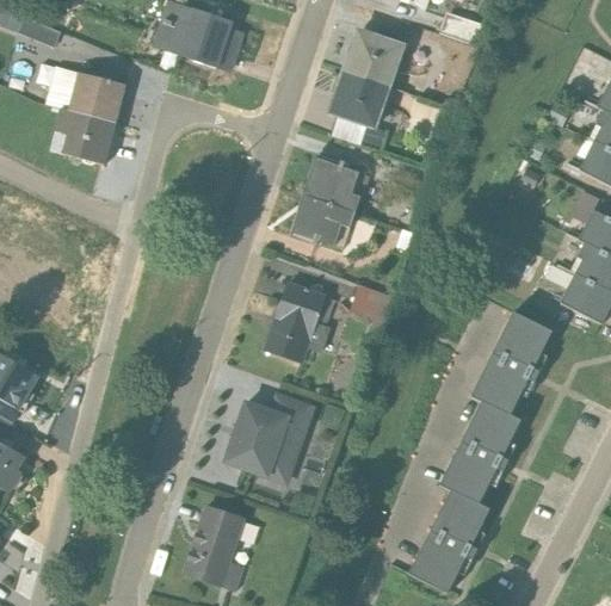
[(413,0),(419,7),(425,10),(429,0),(413,0)]
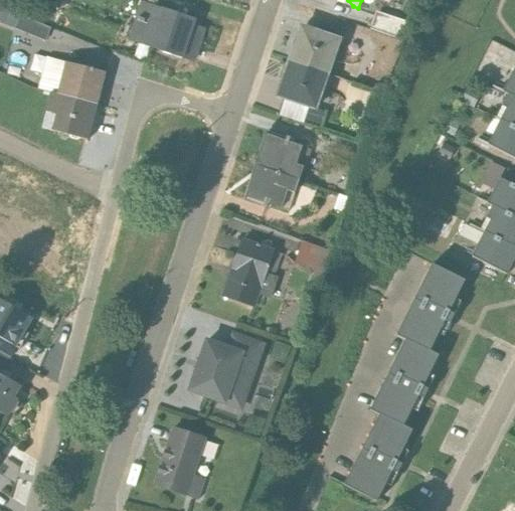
[(140,1),(128,37),(193,59),(203,29),(190,24),(192,19),(192,18),(140,1)]
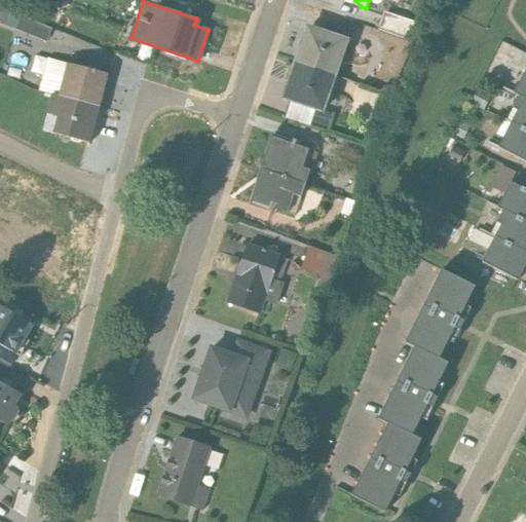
[(384,10),(378,29),(409,39),(415,22),(384,10)]
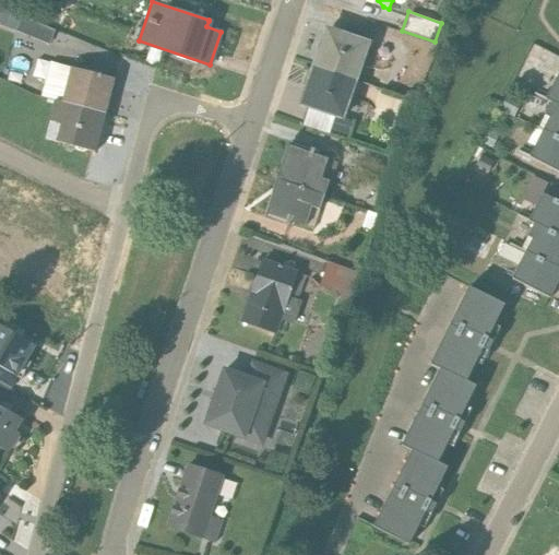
[(26,19),(22,31),(49,42),(54,30),(26,19)]
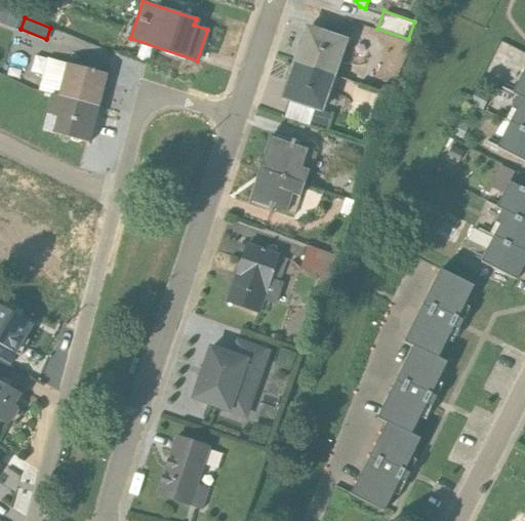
[(335,76),(349,38),(306,24),(293,61),(335,76)]
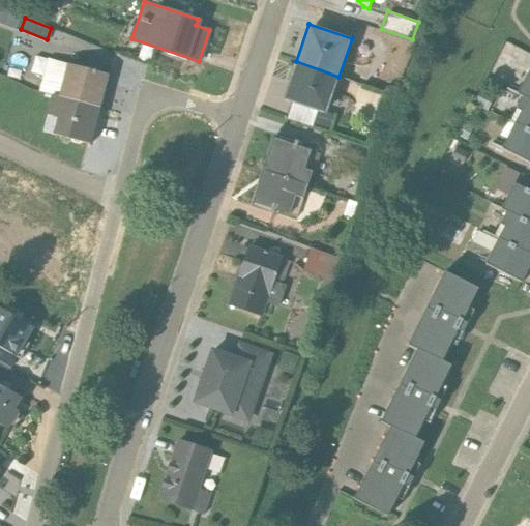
[(39,90),(52,93),(100,107),(110,74),(48,58),(39,90)]
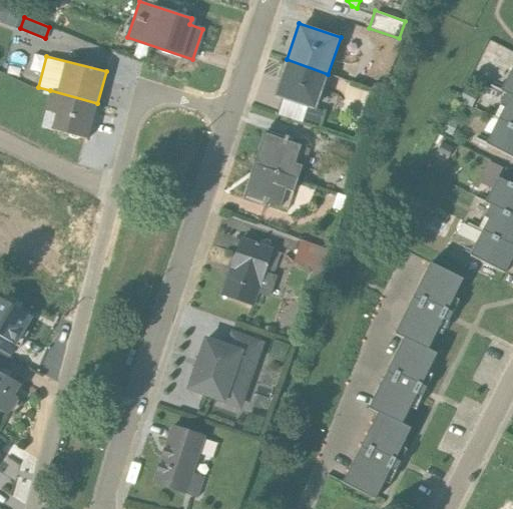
[(316,108),(328,74),(287,59),(274,96),(284,99),(279,114),(319,126),(324,110),(316,108)]
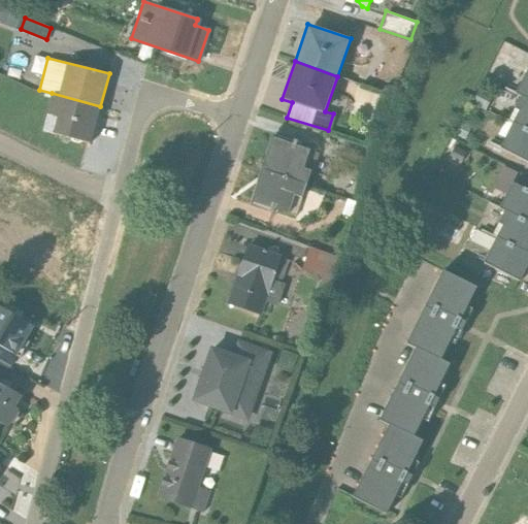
[(527,67),(516,92),(527,97),(527,67)]
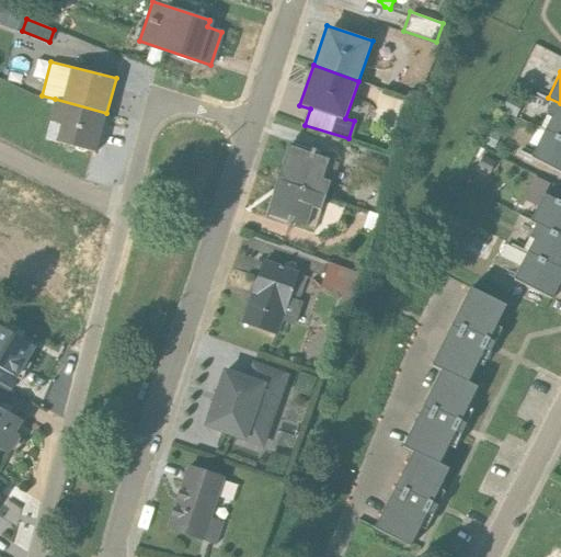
[(106,113),(55,99),(49,121),(61,123),(57,140),(76,146),(77,149),(83,150),(88,149),(95,151),(106,113)]
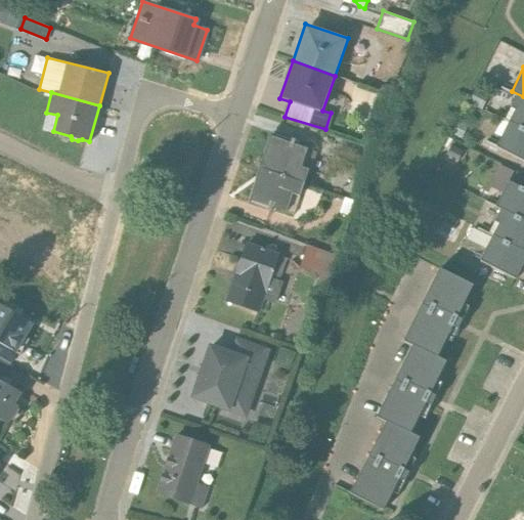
[(523,97),(517,94),(510,107),(514,110),(509,122),(523,129),(523,97)]
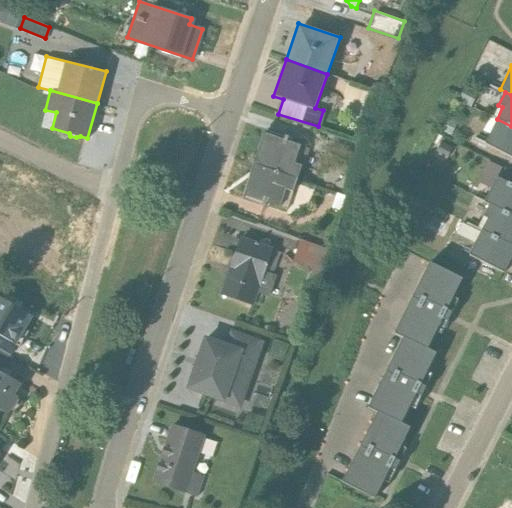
[(447,118),(441,129),(450,134),(457,122),(447,118)]
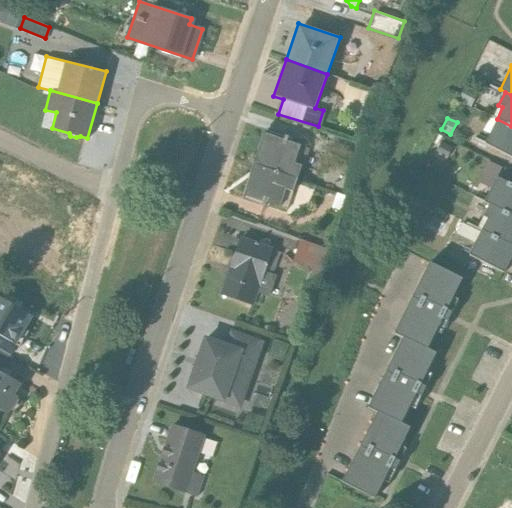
[(511,126),(497,119),(484,143),(511,157),(511,126)]
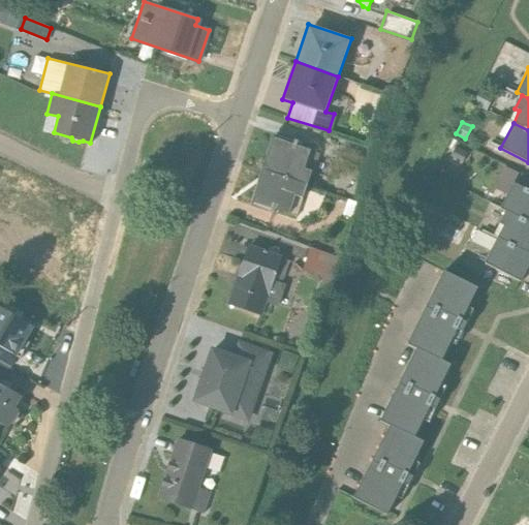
[(301,143),(272,133),(260,168),(307,184),(318,152),(301,146),(301,143)]
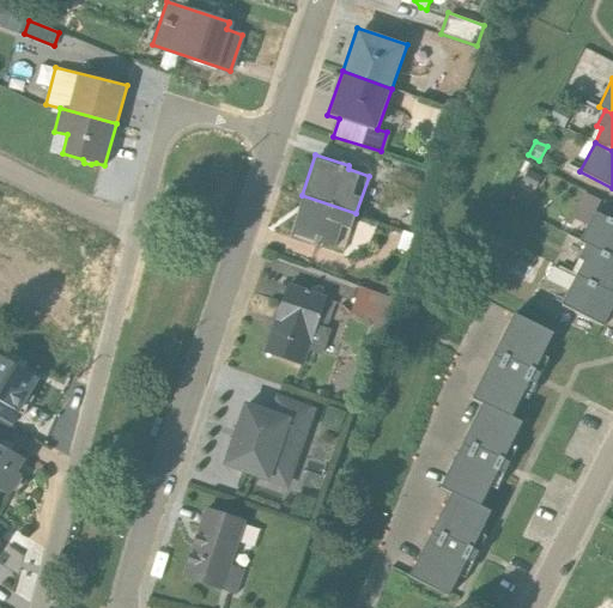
[(527,169),(520,183),(533,190),(540,176),(527,169)]
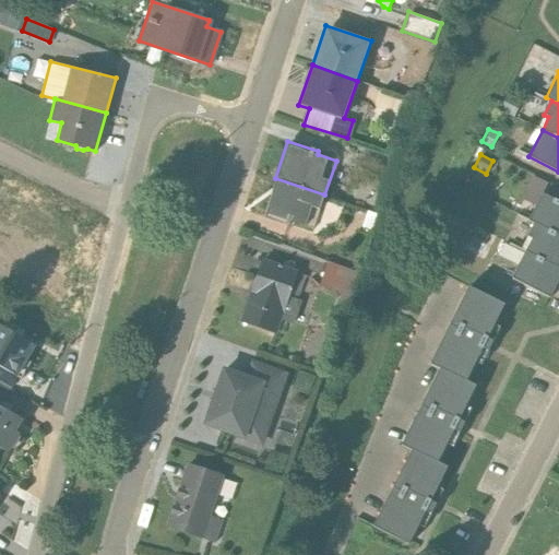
[(295,222),(313,227),(324,196),(275,178),(264,214),(264,215),(294,224),(295,222)]
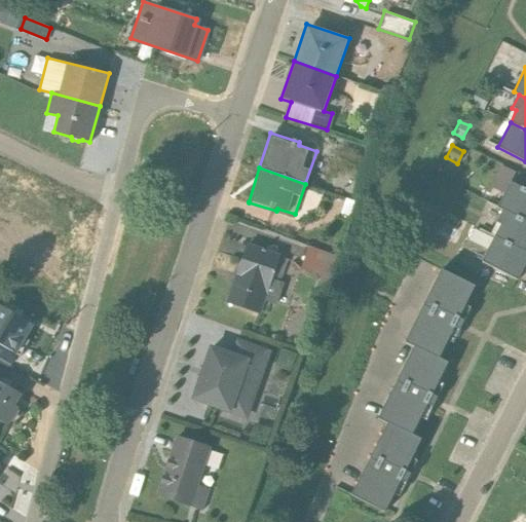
[(525,221),(525,189),(510,181),(497,207),(525,221)]
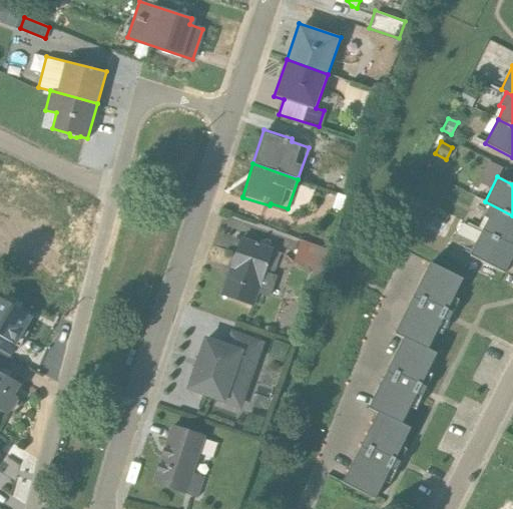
[(347,195),(338,192),(333,207),(342,210),(347,195)]
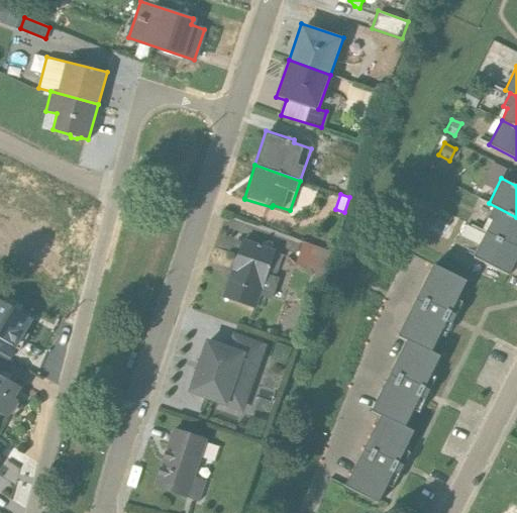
[(516,247),(516,246),(516,217),(493,205),(481,229),(516,247)]
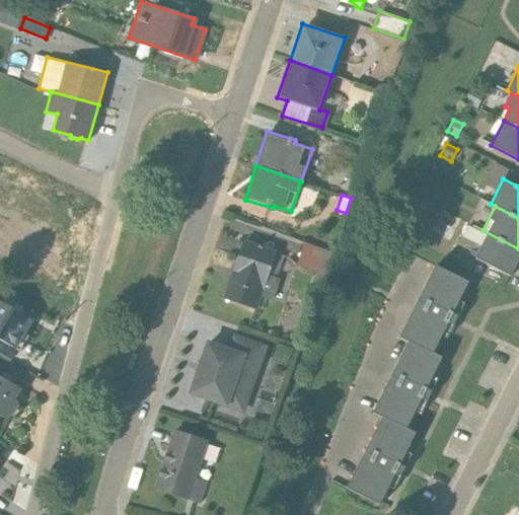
[(518,248),(488,233),(475,258),(510,275),(518,256),(518,248)]
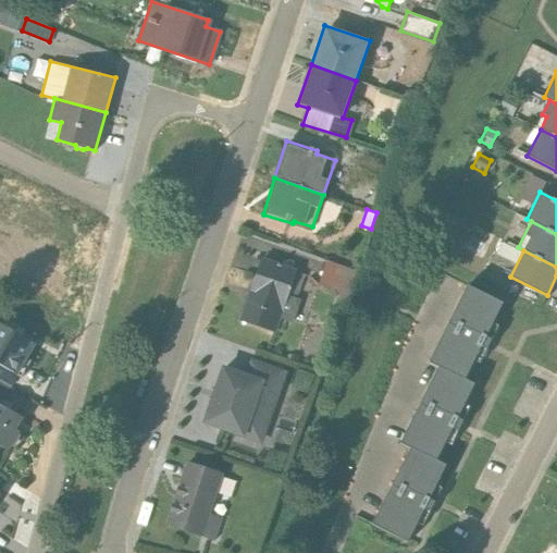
[(239,319),(275,332),(281,318),(293,322),(300,299),(297,297),(305,273),(296,270),(297,268),(262,257),(239,319)]
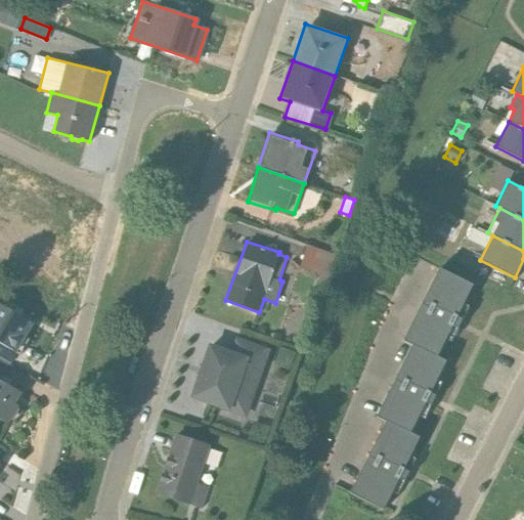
[(311,296),(322,299),(337,254),(307,245),(300,267),(318,272),(311,296)]
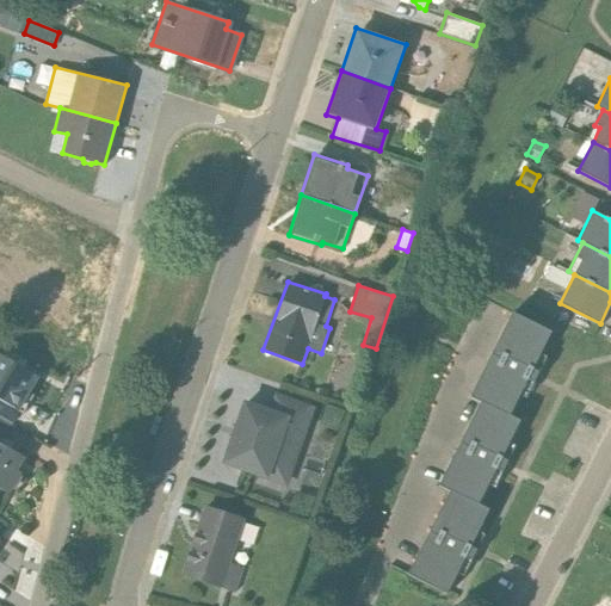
[(541,353),(551,331),(513,311),(471,396),(481,402),(510,414),(520,394),(525,397),(547,356),(541,353)]
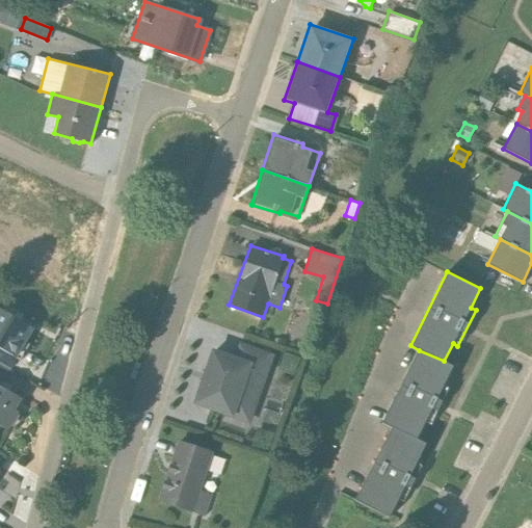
[(34,326),(0,307),(0,345),(21,359),(29,344),(27,342),(34,326)]
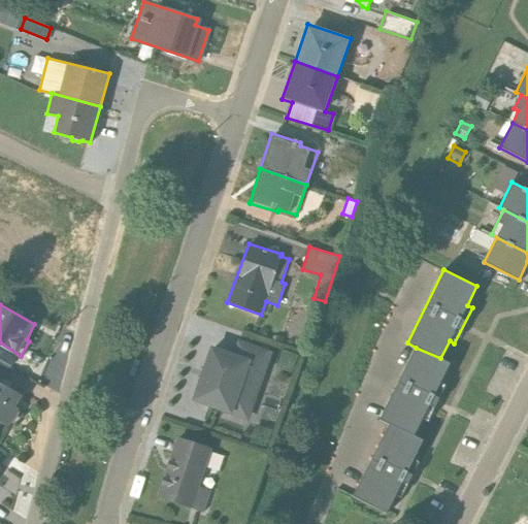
[(210,345),(197,383),(192,399),(202,403),(249,420),(272,351),(238,338),(233,353),(210,345)]
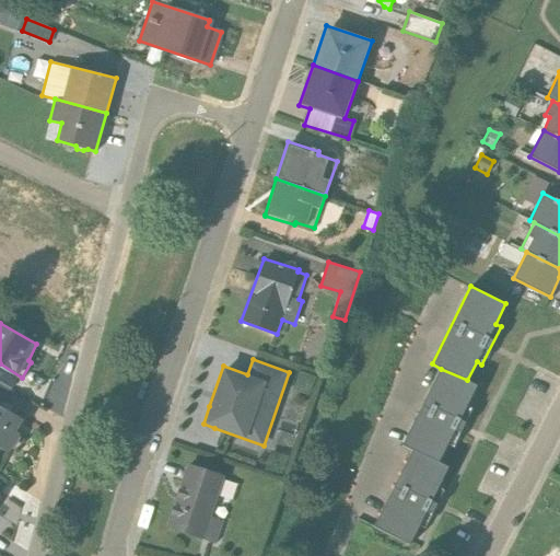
[(467,405),(477,385),(467,380),(441,369),(404,446),(413,450),(439,462),(447,443),(454,446),(473,408),(467,405)]
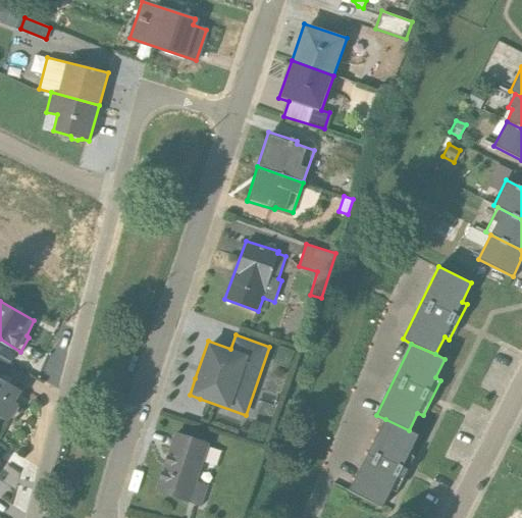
[(0,414),(8,419),(8,418),(17,402),(14,401),(20,390),(9,382),(12,377),(0,370),(0,414)]
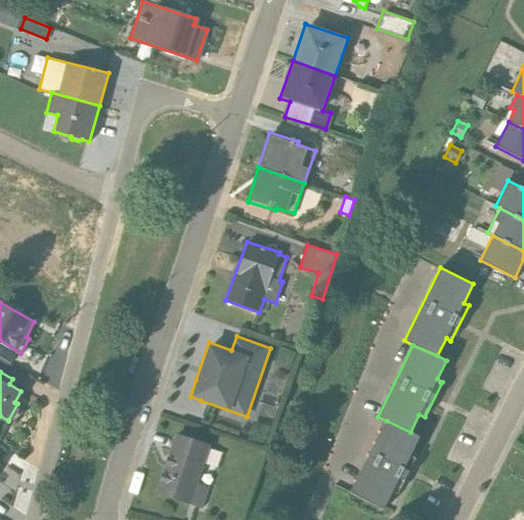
[(419,437),(420,436),(410,432),(387,421),(351,491),(350,490),(350,491),(383,509),(384,507),(383,507),(398,477),(404,480),(409,470),(402,467),(418,437),(419,437)]
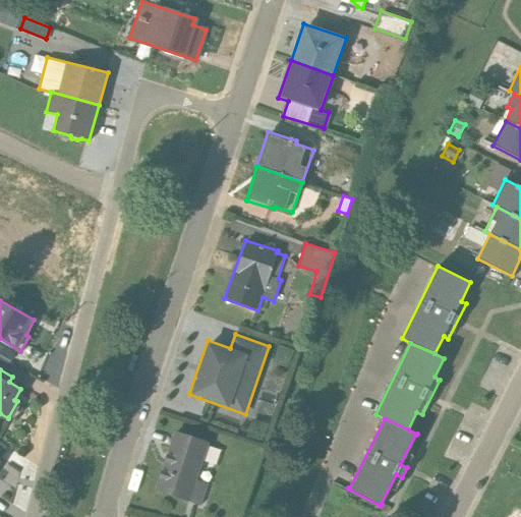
[(157,487),(200,503),(208,482),(197,478),(209,443),(175,432),(157,487)]
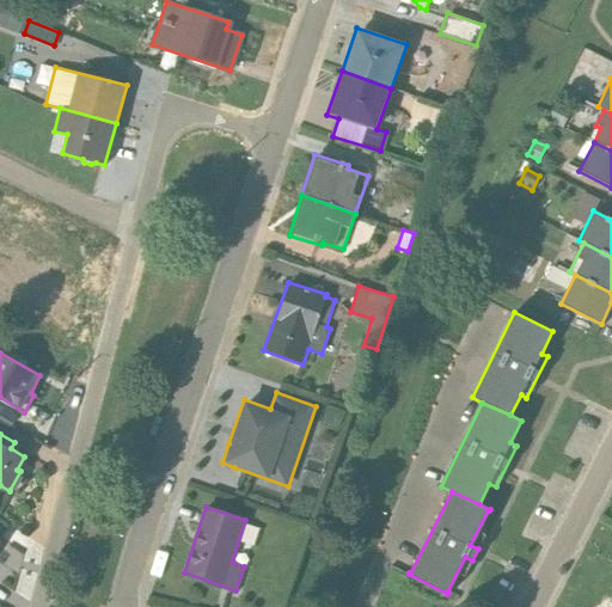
[(236,555),(249,559),(257,538),(243,533),(236,555)]
